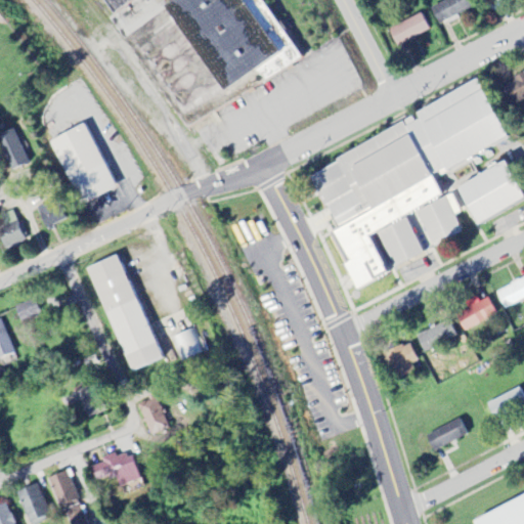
[(258,0),(142,0),(142,1),(131,8),(127,13),(129,16),(122,22),(116,11),(133,0),(99,0),(113,19),(110,23),(117,28),(122,37),(138,51),(146,42),(147,41),(154,35),(149,32),(146,27),(155,16),(162,12),(170,25),(174,23),(219,92),(252,71),(265,82),(298,60),(258,0)]
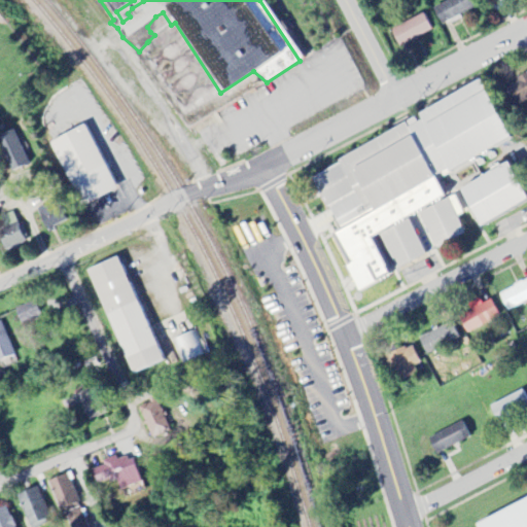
[(472,9),(467,0),(448,0),(431,8),(441,26),(472,9)]
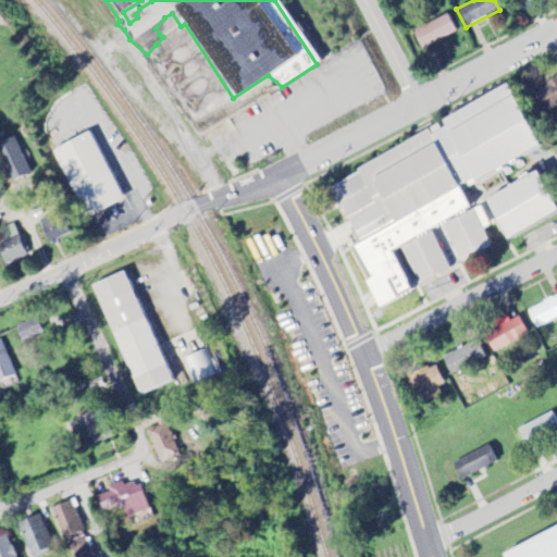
[(456,33),(447,15),(411,33),(420,50),(456,33)]
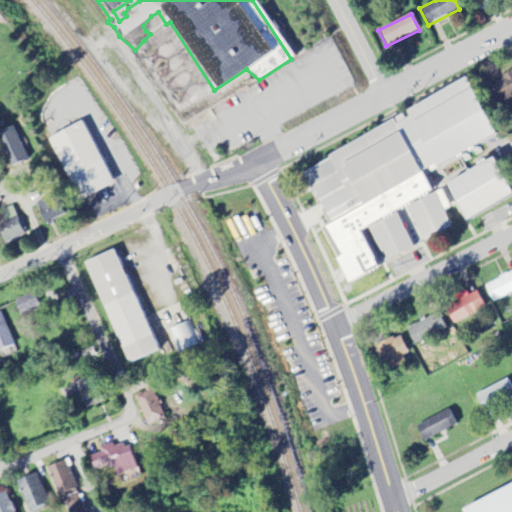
[(511,97),(511,73),(489,84),(499,104),(511,97)]
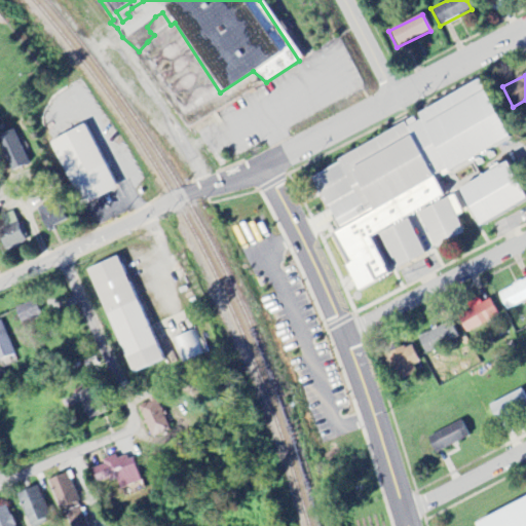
[(310,178),(337,231),(329,235),(357,292),(388,275),(369,235),(443,199),(433,177),(506,141),(478,81),(413,114),(415,118),(334,158),(337,164),(310,178)]
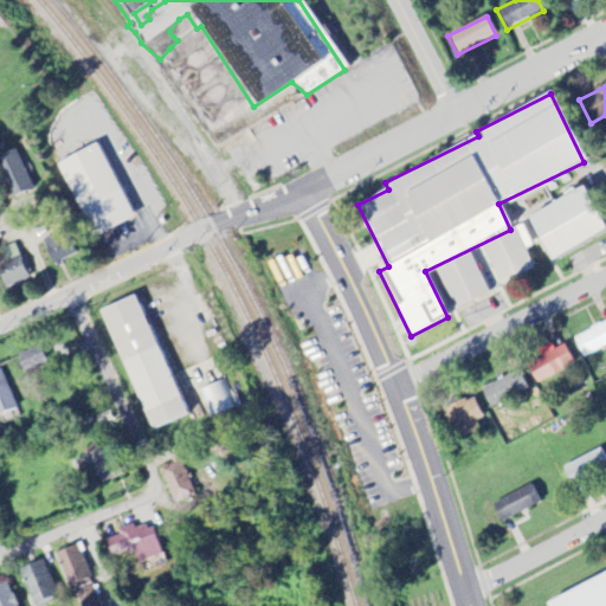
[(133,218),(97,144),(57,163),(92,237),(133,218)]
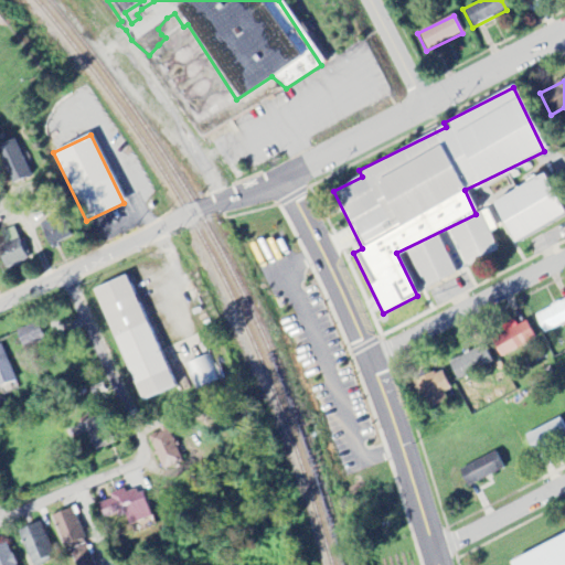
[(30,177),(12,140),(0,145),(0,161),(11,185),(30,177)]
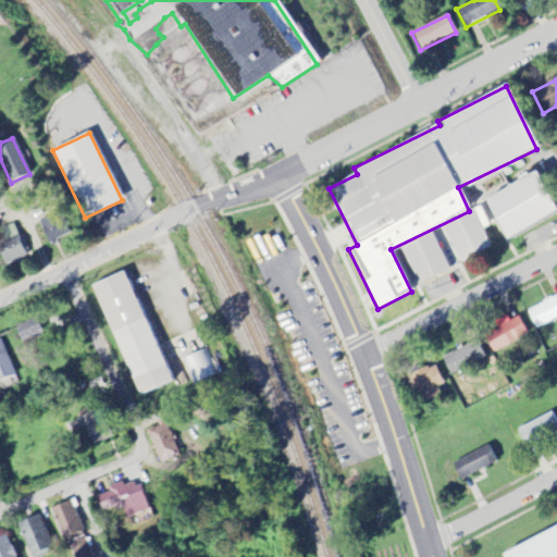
[(503,237),(556,214),(539,174),(485,198),(503,237)]
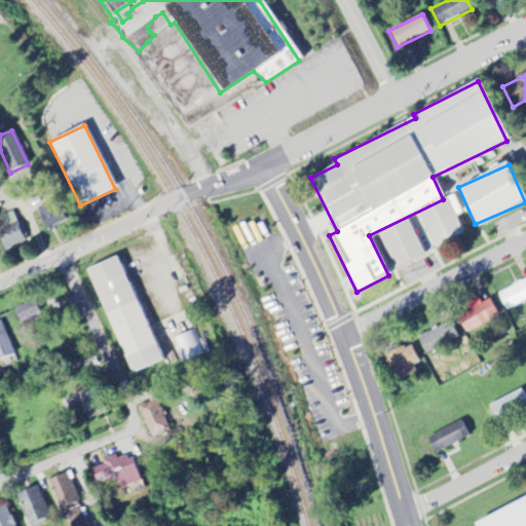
[(464,234),(456,217),(462,214),(454,196),(418,213),(435,249),(464,234)]
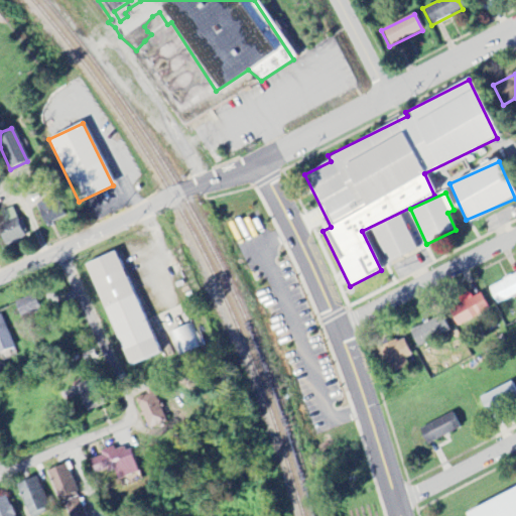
[(57,203),(38,208),(42,225),(61,220),(57,203)]
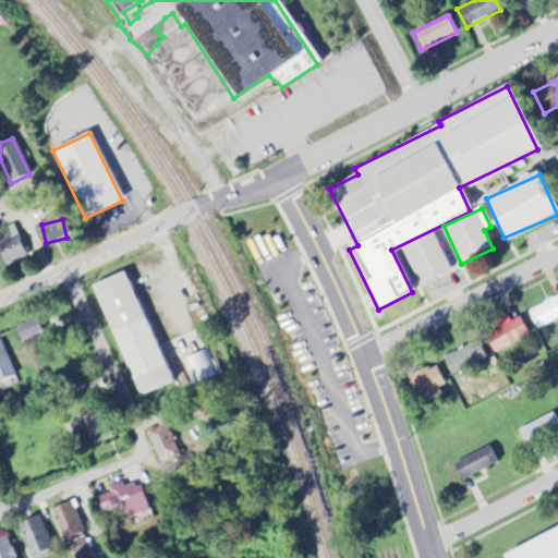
[(0,230),(4,242),(0,243),(0,256),(3,266),(25,258),(13,226),(0,230)]
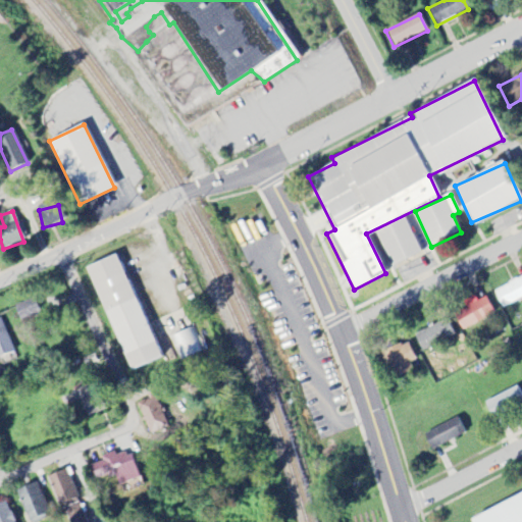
[(375,232),(392,267),(421,253),(405,218),(375,232)]
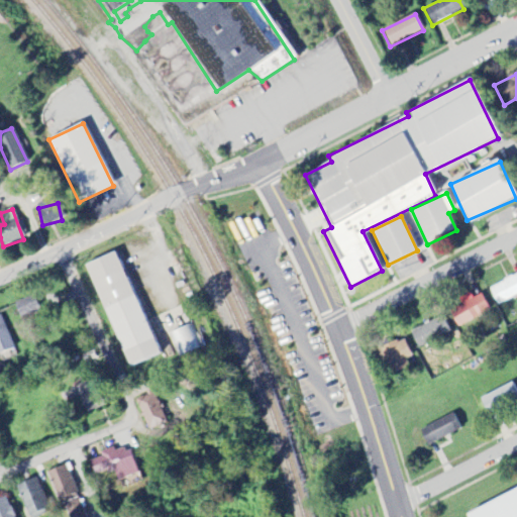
[(85,266),(127,368),(158,354),(115,252),(85,266)]
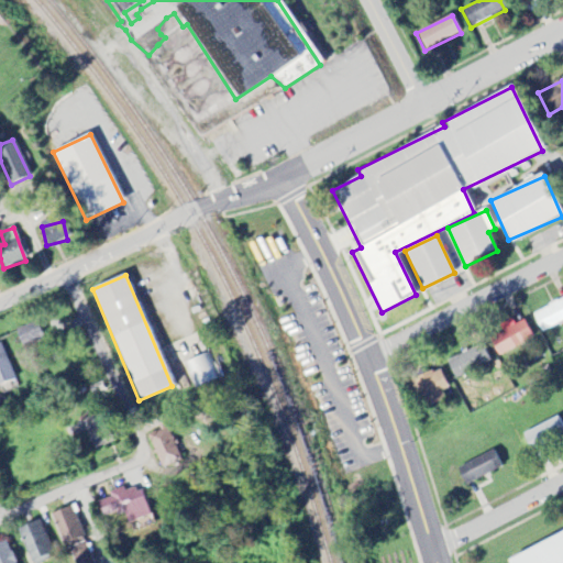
[(562,299),(532,312),(540,332),(562,322),(562,299)]
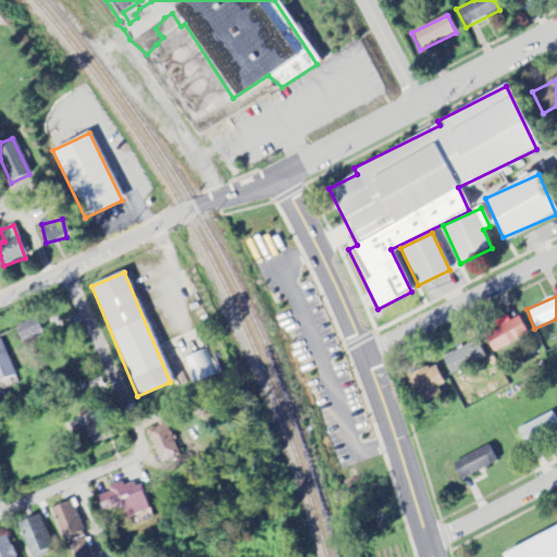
[(518,318),(509,322),(506,317),(494,323),(496,329),(483,335),(492,353),(527,335),(518,318)]
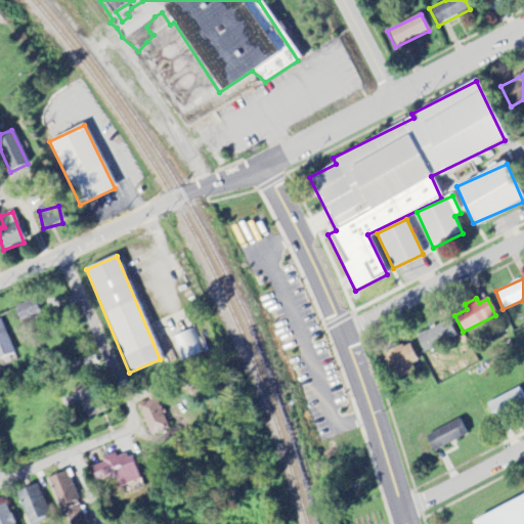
[(0,358),(12,355),(2,317),(0,317),(0,358)]
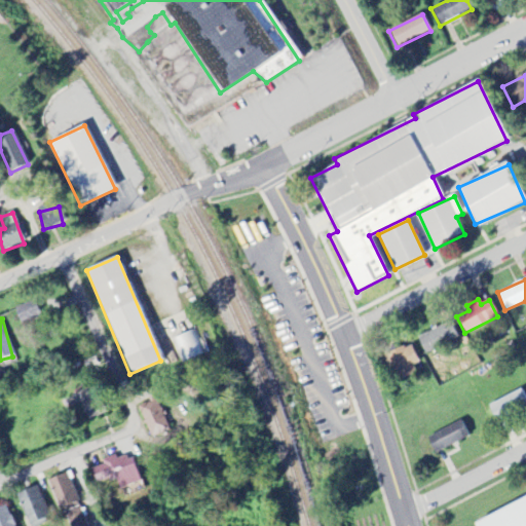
[(457,338),(449,323),(416,339),(424,355),(457,338)]
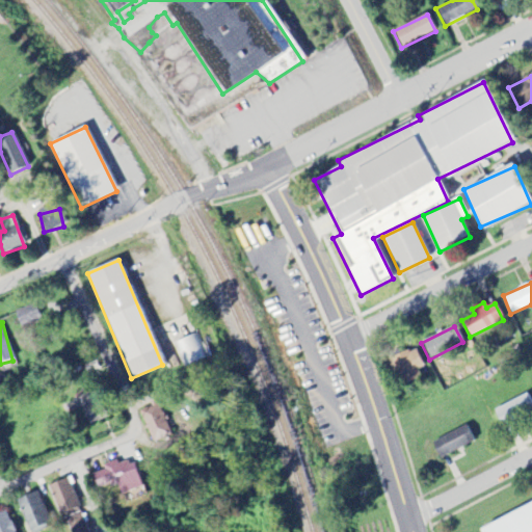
[(176,342),(183,366),(205,358),(197,335),(176,342)]
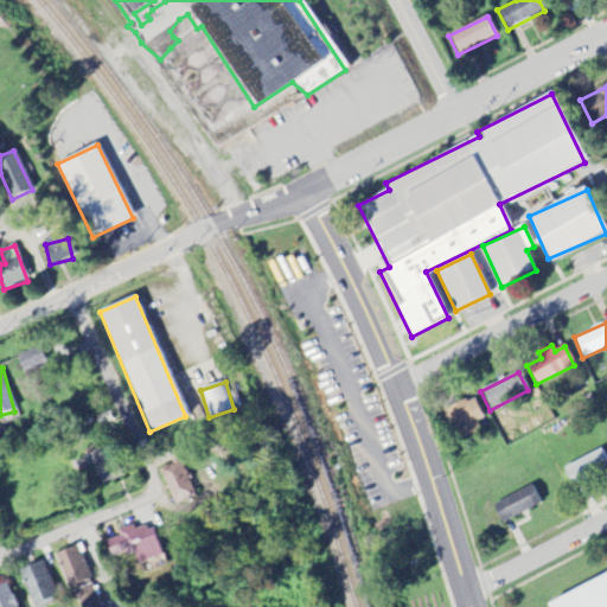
[(475,422),(483,419),(471,397),(446,410),(460,439),(479,429),(475,422)]
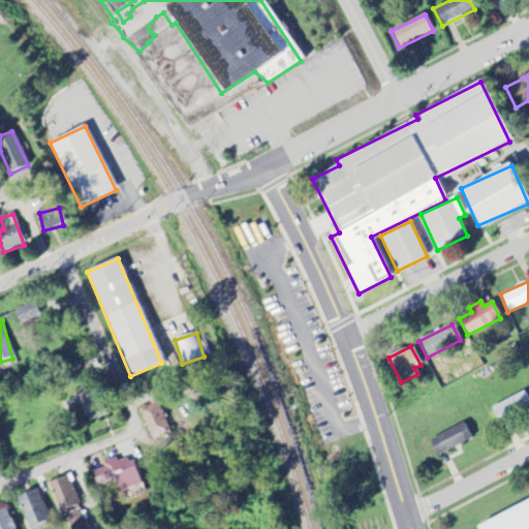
[(498,425),(528,412),(528,403),(525,393),(491,407),(498,425)]
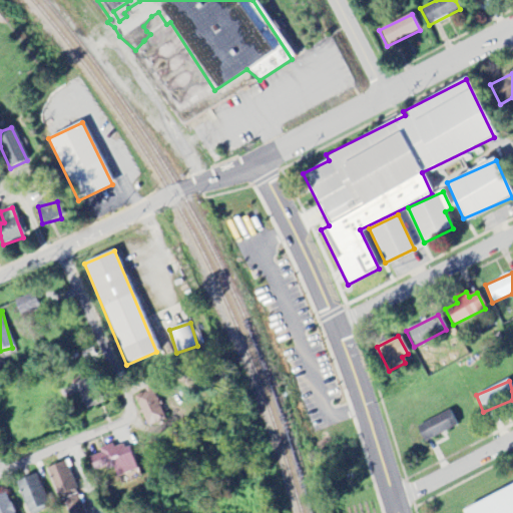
[(134,397),(147,427),(164,420),(152,390),(134,397)]
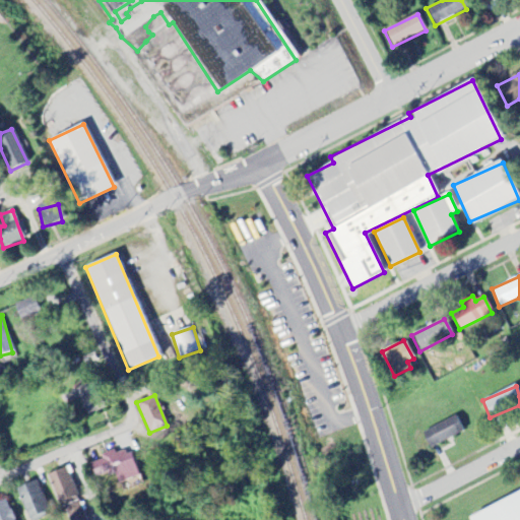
[(420,432),(428,448),(462,435),(455,418),(420,432)]
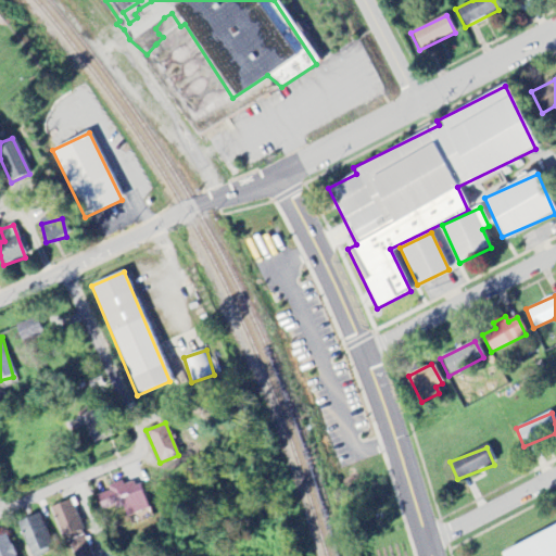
[(127,519),(149,509),(138,483),(124,489),(121,481),(105,488),(108,492),(96,497),(103,514),(122,506),(127,519)]
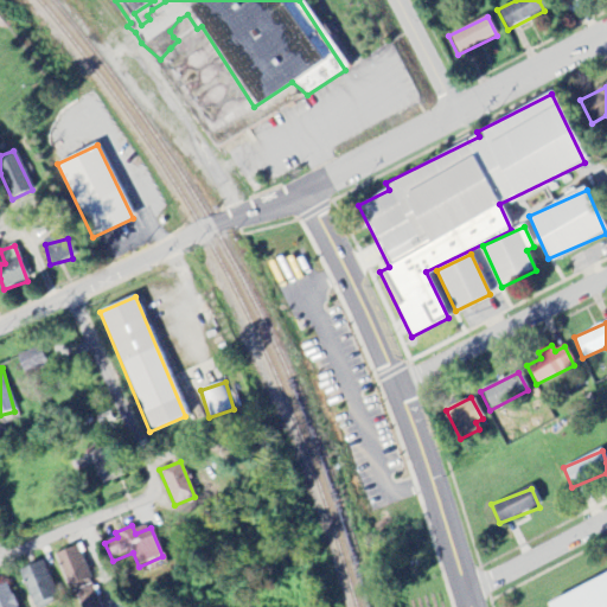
[(57,554),(77,606),(101,606),(78,545),(57,554)]
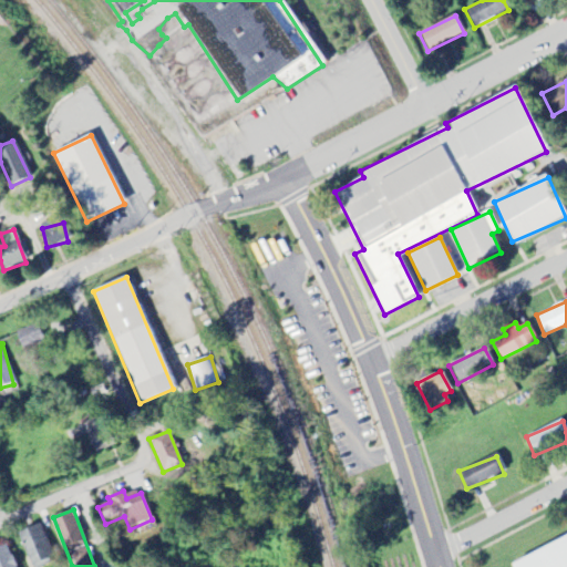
[(29,566),(48,566),(54,565),(40,525),(18,533),(29,566)]
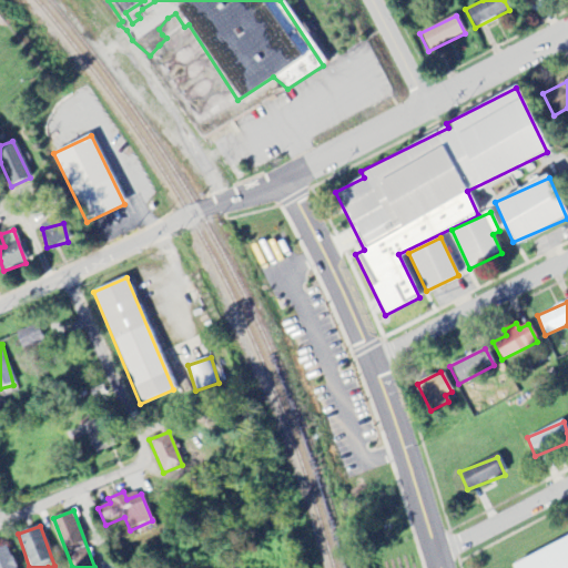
[(513,567),(567,567),(567,538),(511,565),(513,567)]
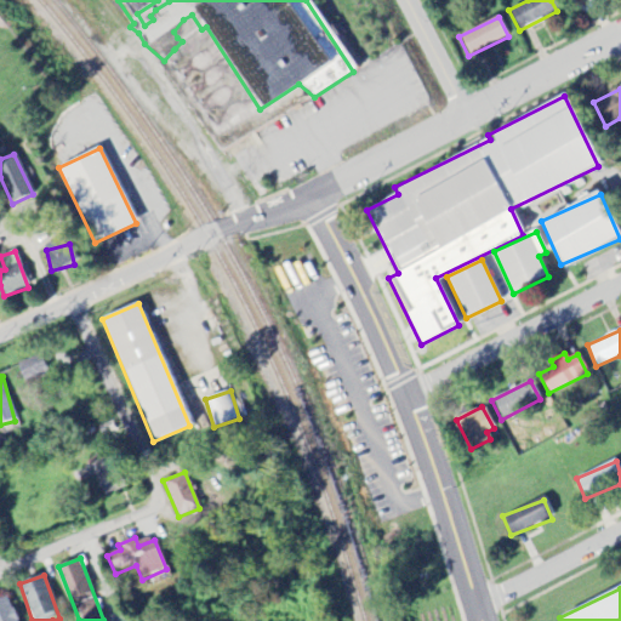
[(0,598),(0,620),(16,620),(4,596),(0,598)]
